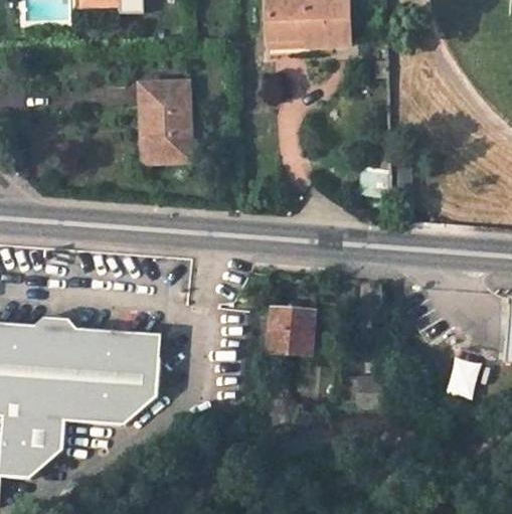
[(76,0),(77,7),(115,6),(117,15),(134,12),(134,0),(76,0)]
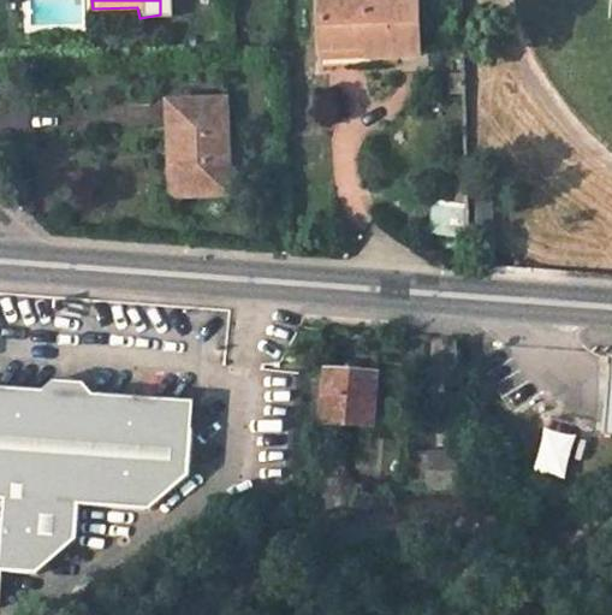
[(364,51),(414,49),(411,0),(319,0),(320,59),(364,59),(364,51)]
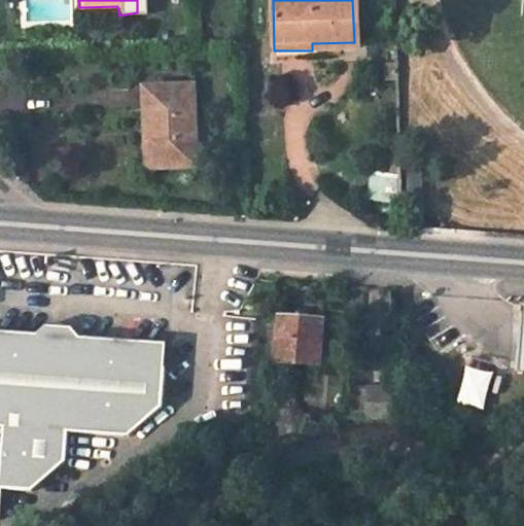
[(148,120),(148,160),(190,160),(187,79),(139,80),(139,120),(148,120)]
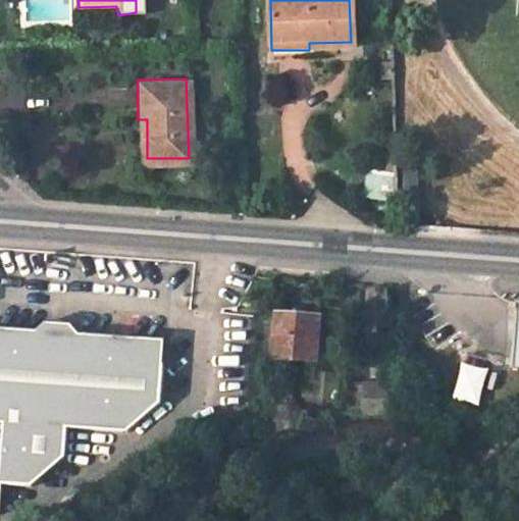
[(147,119),(138,119),(139,158),(147,158),(147,119)]
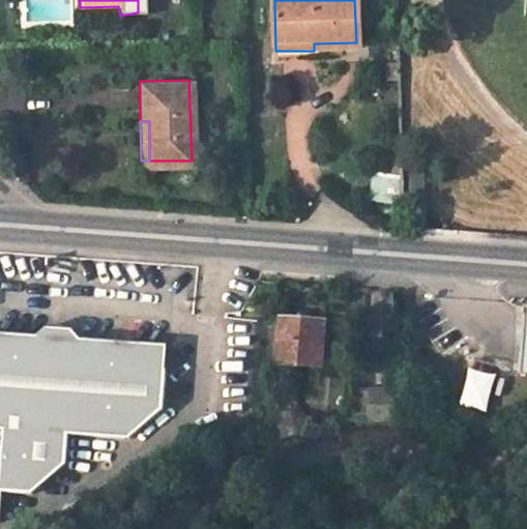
[(421,203),(420,173),(405,173),(406,204),(421,203)]
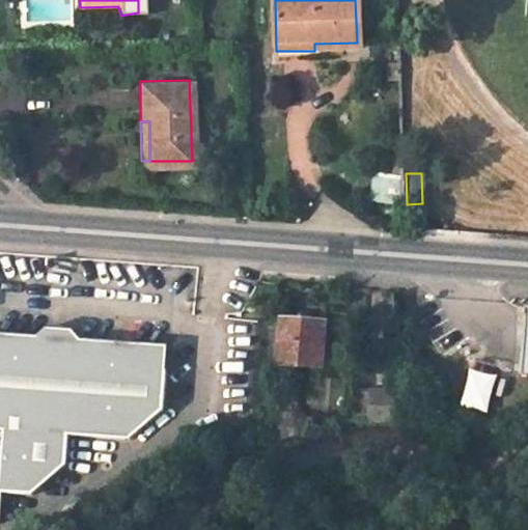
[(366,203),(397,206),(399,179),(368,177),(366,203)]
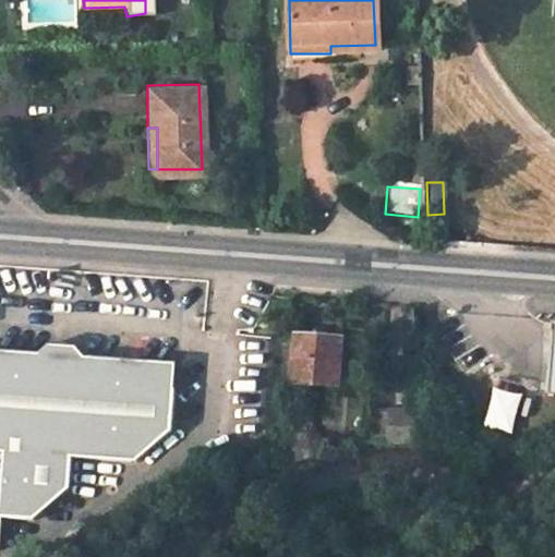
[(333,384),(337,337),(292,333),(289,380),(333,384)]
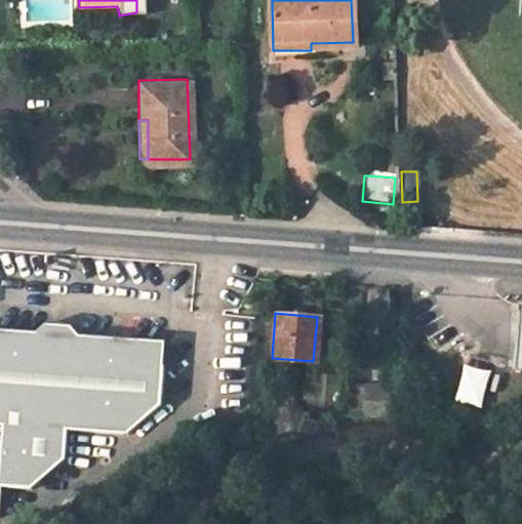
[(131,431),(162,400),(164,339),(0,328),(0,516),(1,516),(3,484),(35,486),(68,456),(71,427),(131,431)]
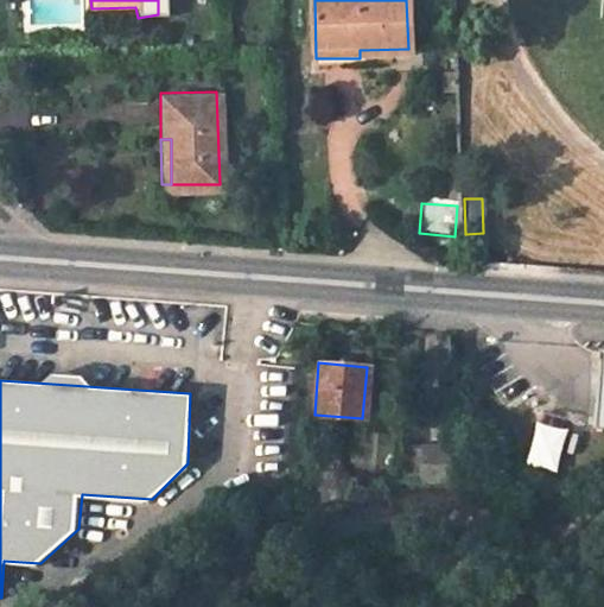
[(523,470),(555,476),(564,434),(532,428),(523,470)]
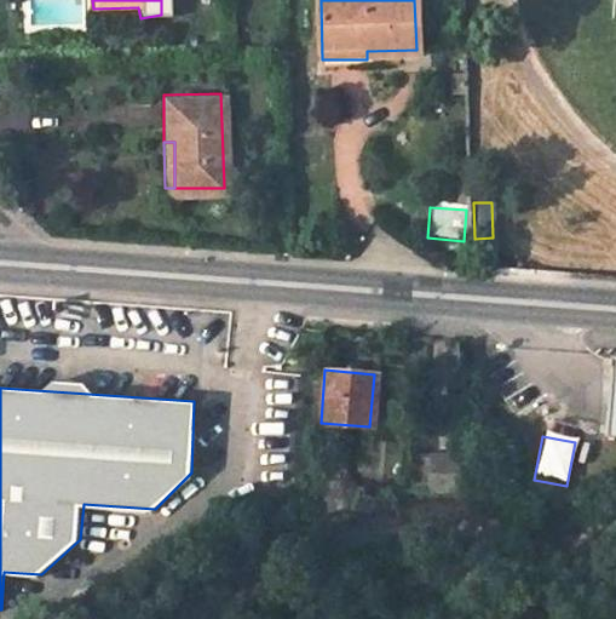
[(460,497),(464,458),(426,456),(424,494),(460,497)]
